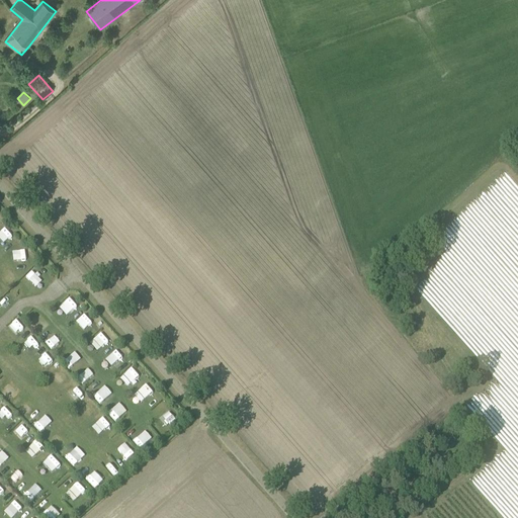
[(0,241),(2,245),(12,239),(6,229),(0,232),(0,241)]
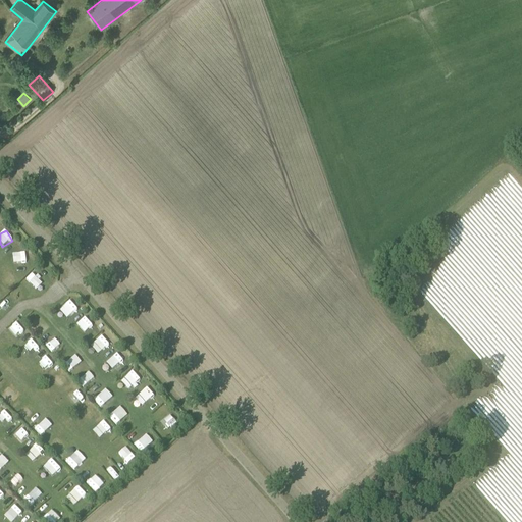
[(25,253),(15,253),(16,262),(25,262),(25,253)]
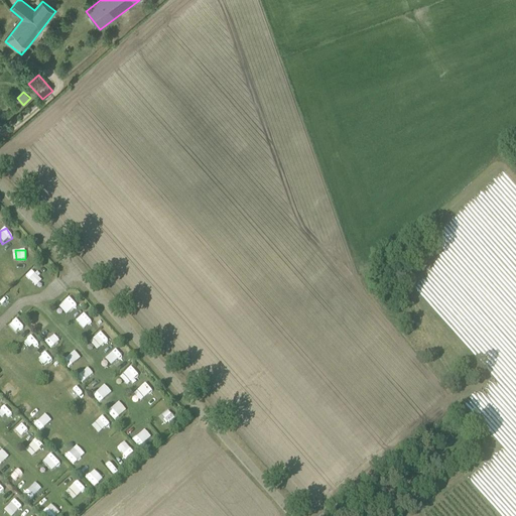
[(30,270),(25,277),(37,286),(42,280),(30,270)]
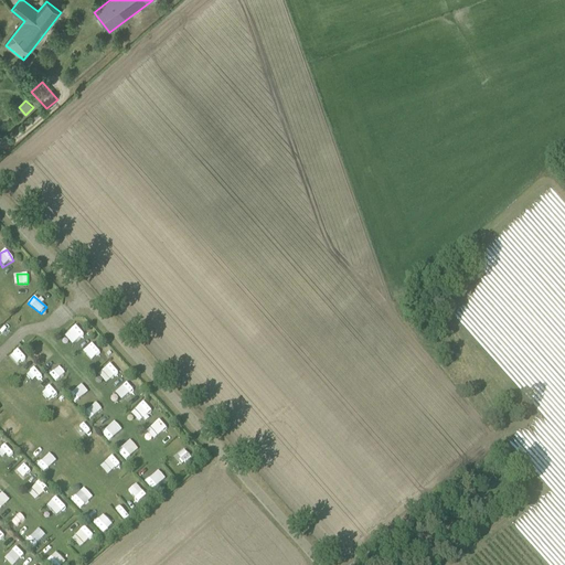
[(74,345),(84,334),(75,326),(65,337),(74,345)]
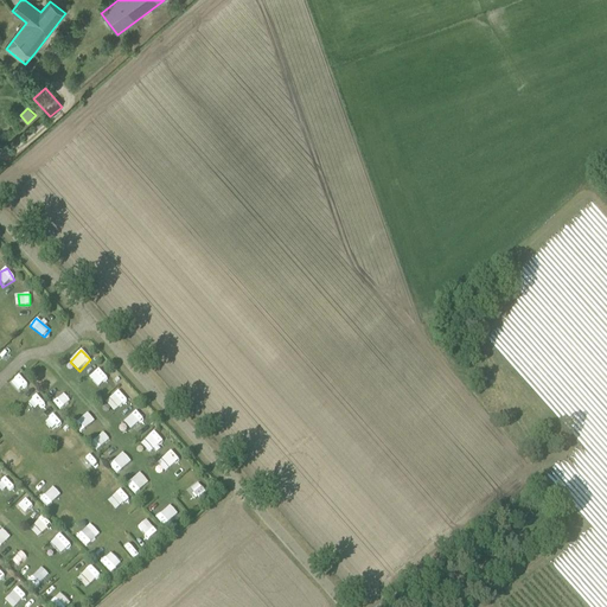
[(44,391),(58,378),(48,369),(34,381),(44,391)]
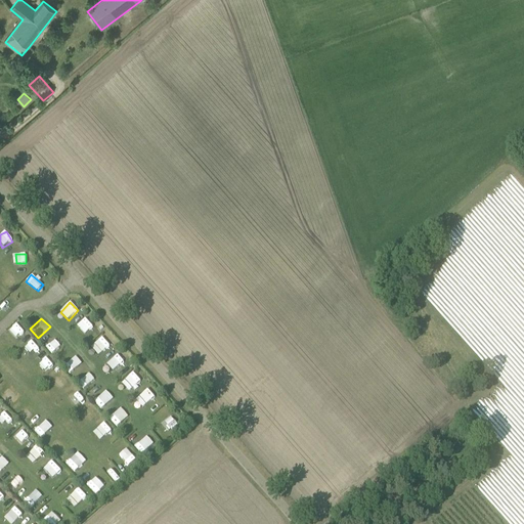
[(77,325),(85,335),(93,326),(85,318),(77,325)]
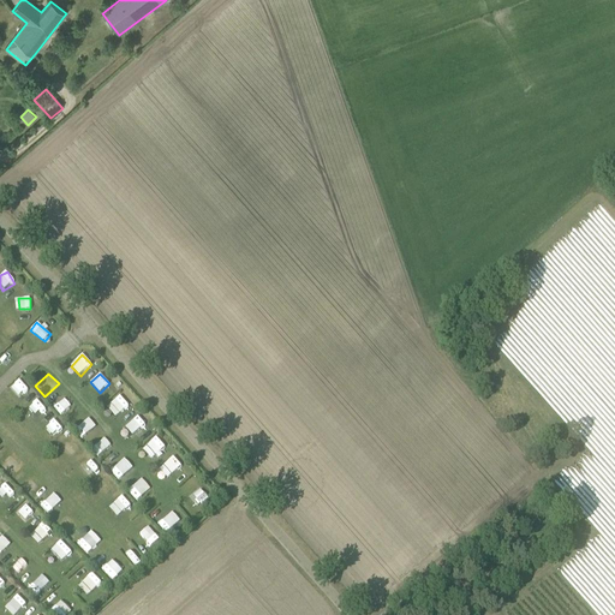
[(107,408),(115,416),(127,404),(119,395),(107,408)]
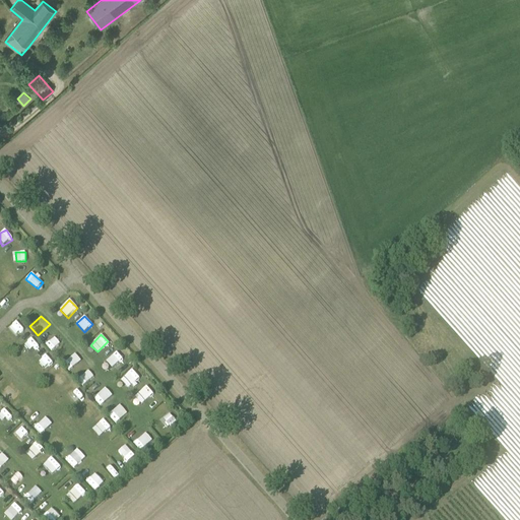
[(52,351),(62,342),(57,336),(47,345),(52,351)]
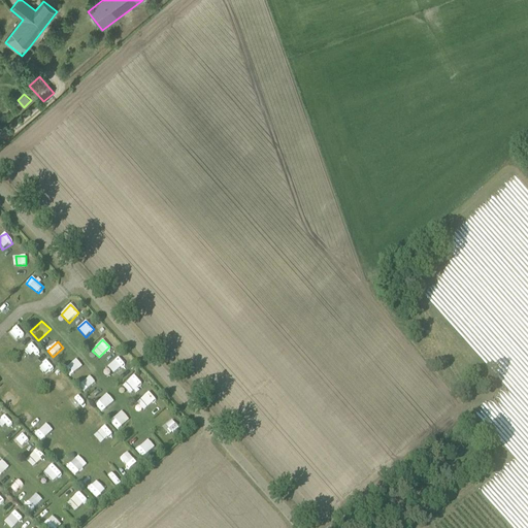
[(25,351),(31,358),(38,351),(32,343),(25,351)]
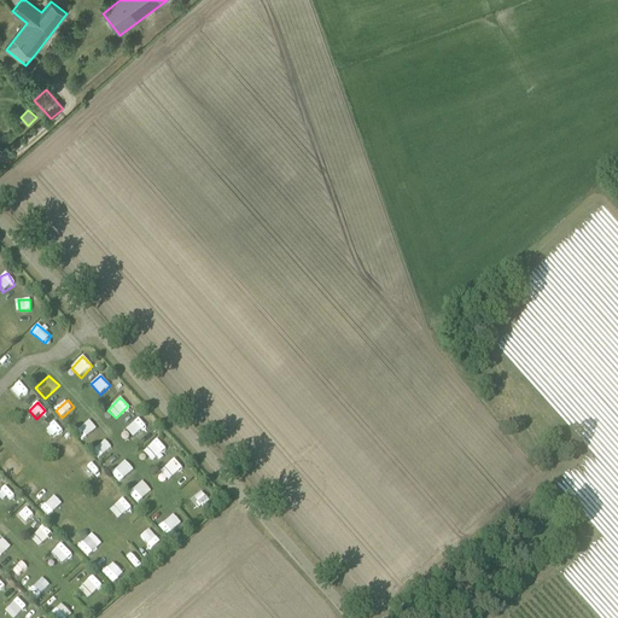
[(133,441),(138,436),(139,437),(147,429),(136,417),(123,431),(133,441)]
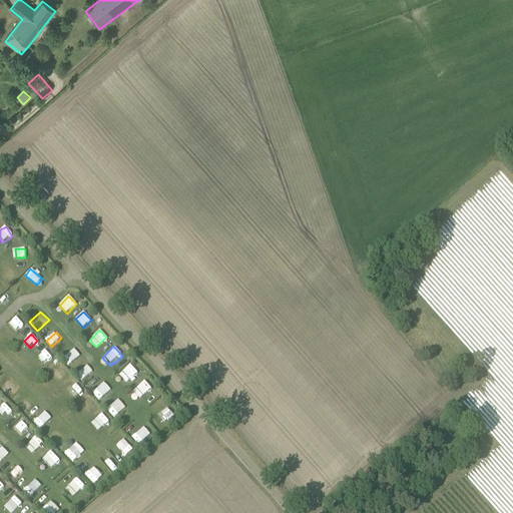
[(45,365),(52,358),(45,350),(37,357),(45,365)]
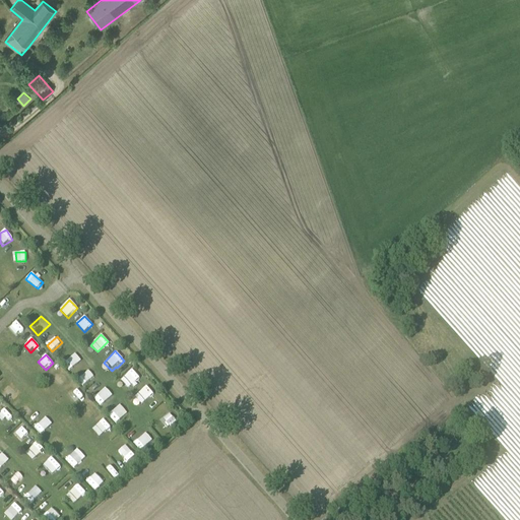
[(69,371),(80,362),(73,354),(63,364),(69,371)]
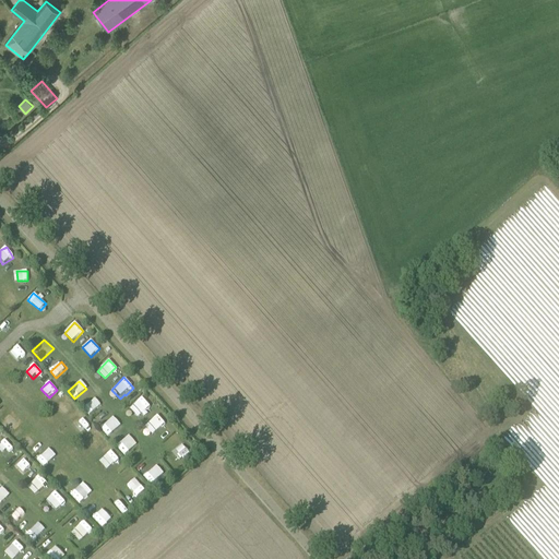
[(130,408),(139,418),(151,406),(142,397),(130,408)]
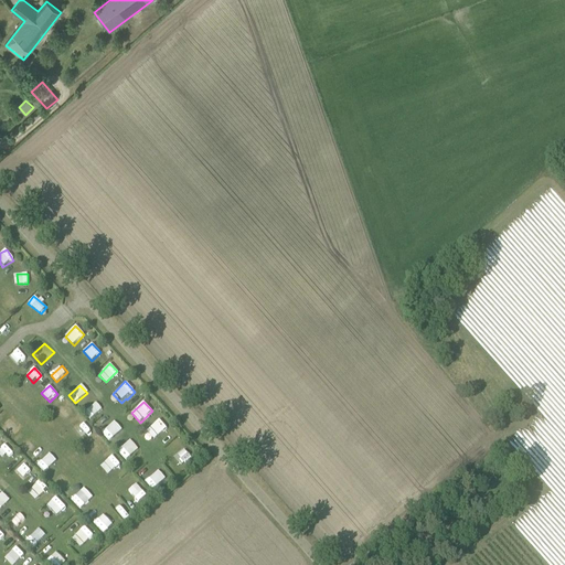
[(96,403),(85,413),(91,419),(102,409),(96,403)]
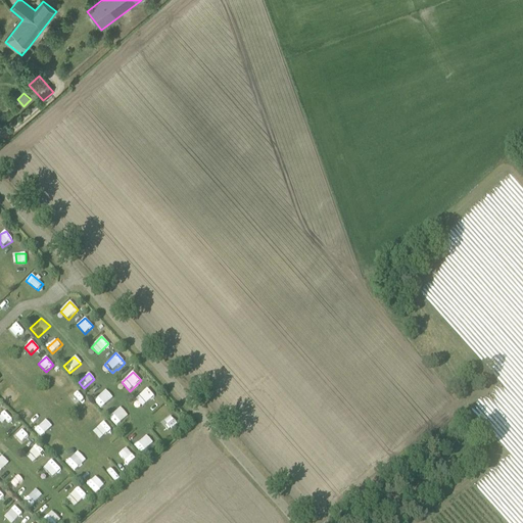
[(58,386),(67,382),(63,374),(55,378),(58,386)]
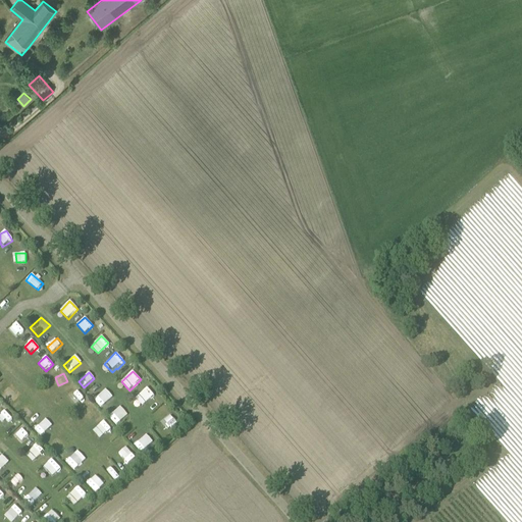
[(12,385),(2,396),(8,402),(19,393),(12,385)]
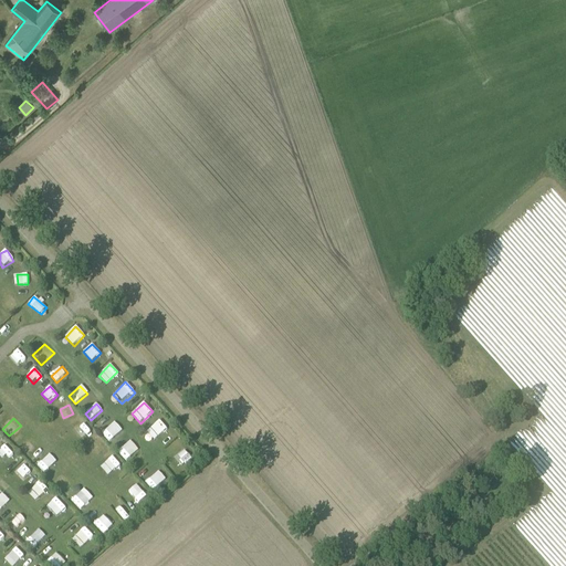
[(147,432),(155,440),(168,429),(159,420),(147,432)]
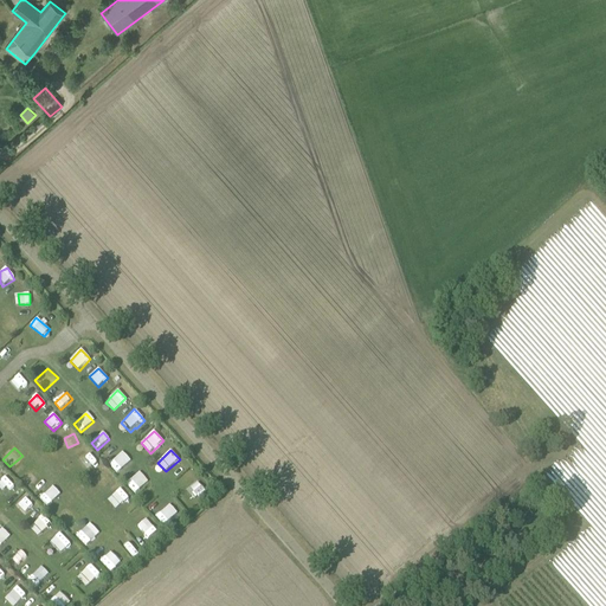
[(83,471),(95,461),(86,451),(75,463),(83,471)]
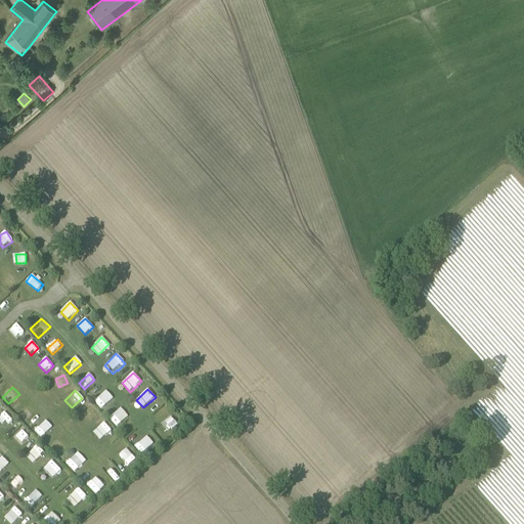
[(106,391),(94,400),(101,409),(114,399),(106,391)]
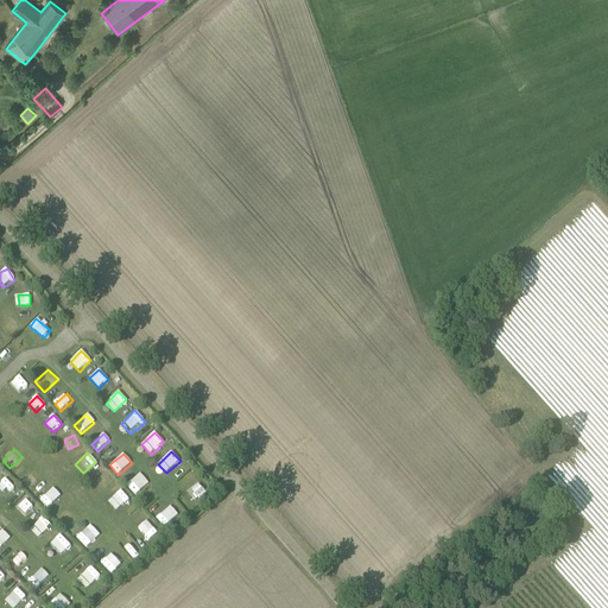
[(21,480),(29,488),(42,476),(35,469),(21,480)]
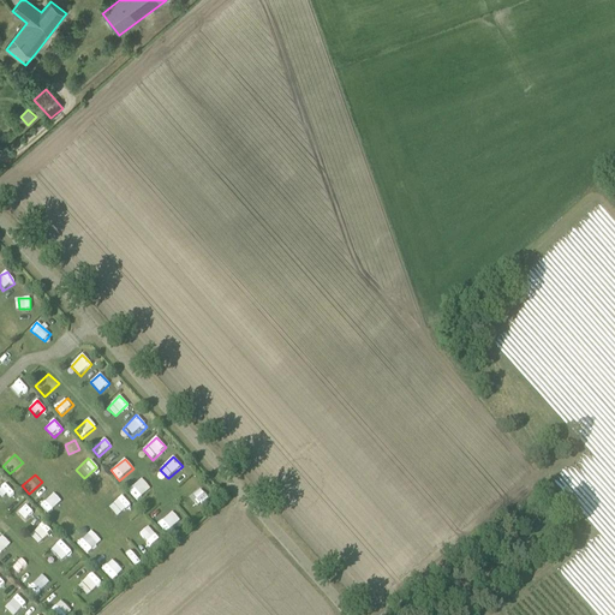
[(99,496),(113,487),(108,478),(93,489),(99,496)]
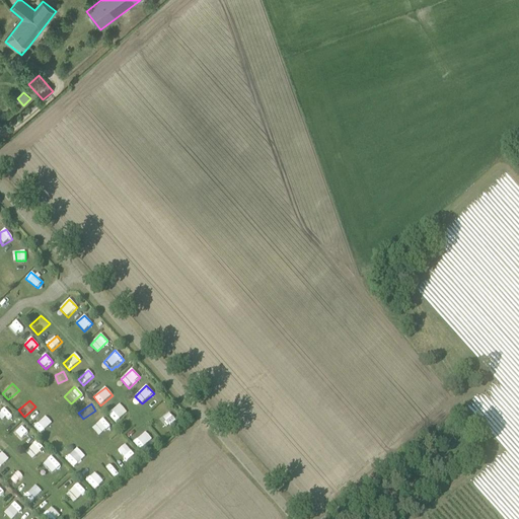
[(117,423),(127,413),(120,404),(108,415),(117,423)]
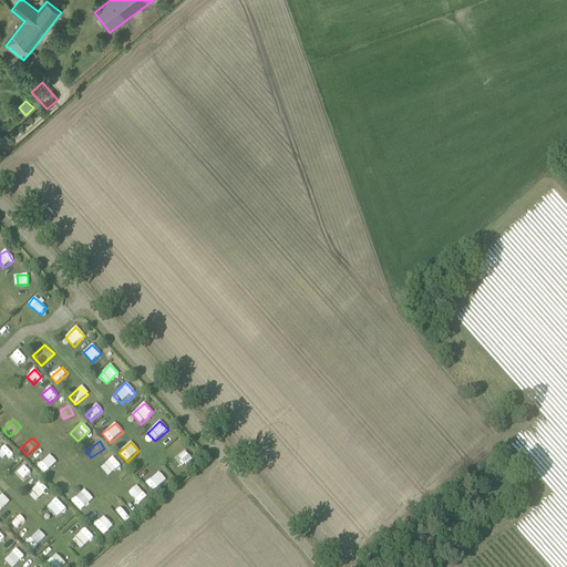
[(0,451),(0,465),(1,466),(13,454),(6,446),(0,451)]
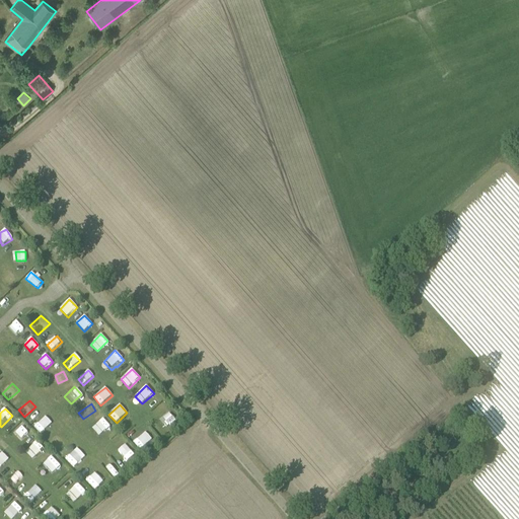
[(162,419),(168,426),(175,421),(169,413),(162,419)]
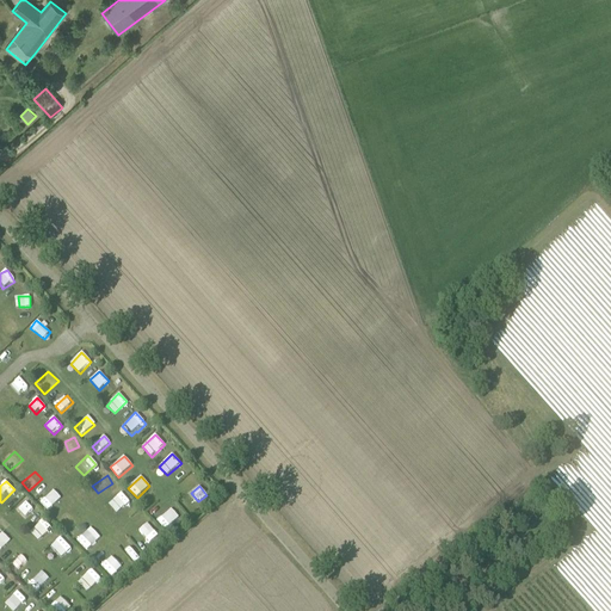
[(47,510),(60,500),(54,492),(41,501),(47,510)]
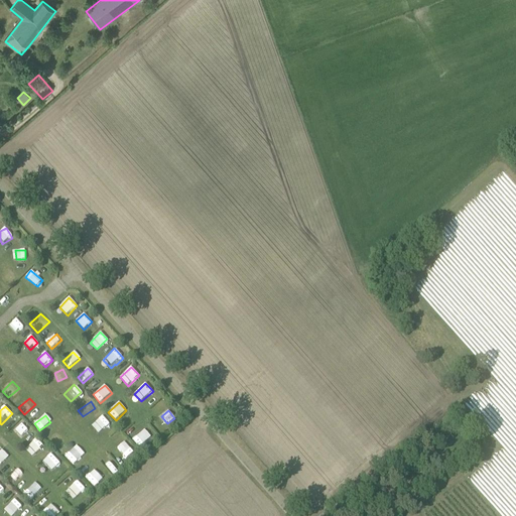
[(103,416),(97,423),(105,430),(111,423),(103,416)]
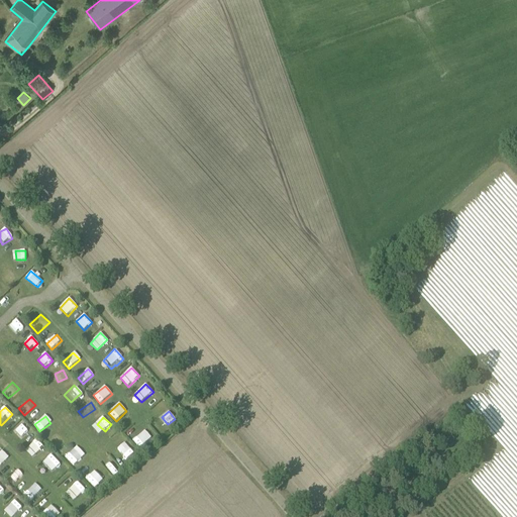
[(21,426),(16,432),(22,437),(27,432),(21,426)]
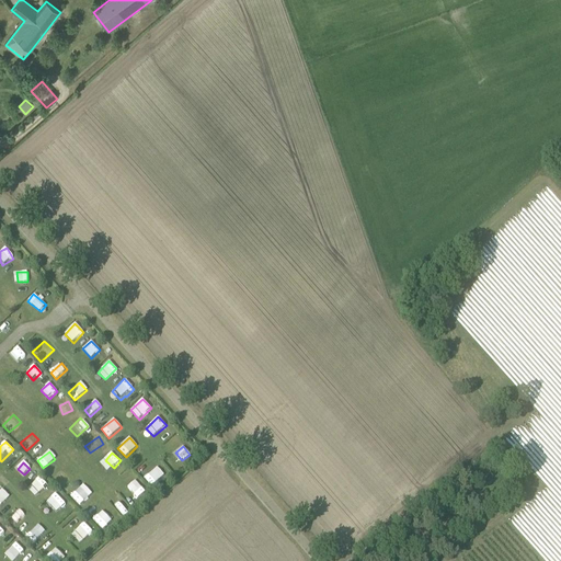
[(151,487),(164,474),(157,467),(145,478),(151,487)]
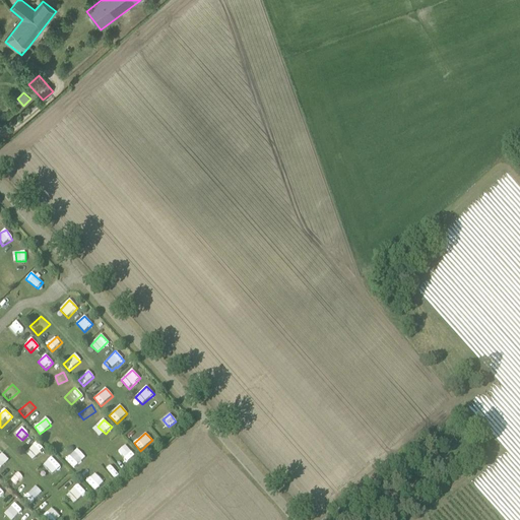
[(38,455),(42,448),(37,445),(33,452),(38,455)]
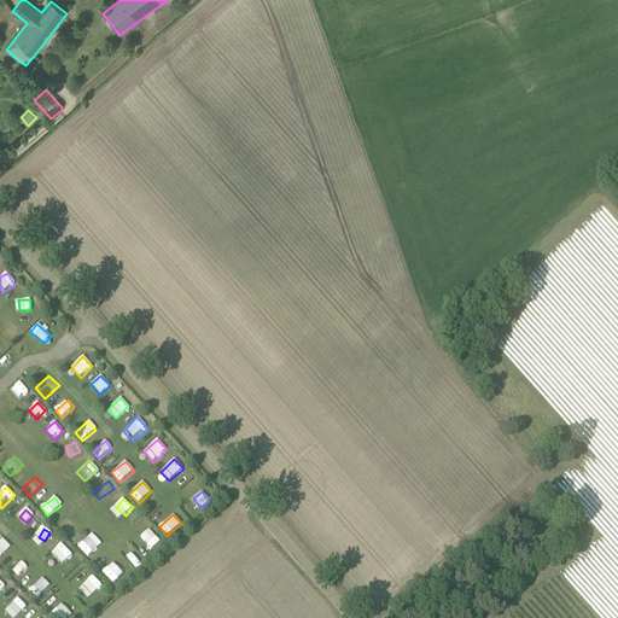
[(150,529),(140,536),(150,549),(161,541),(150,529)]
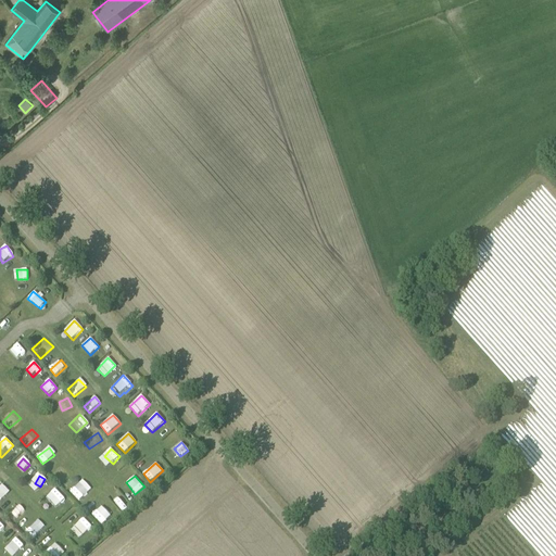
[(71,491),(79,501),(91,490),(83,480),(71,491)]
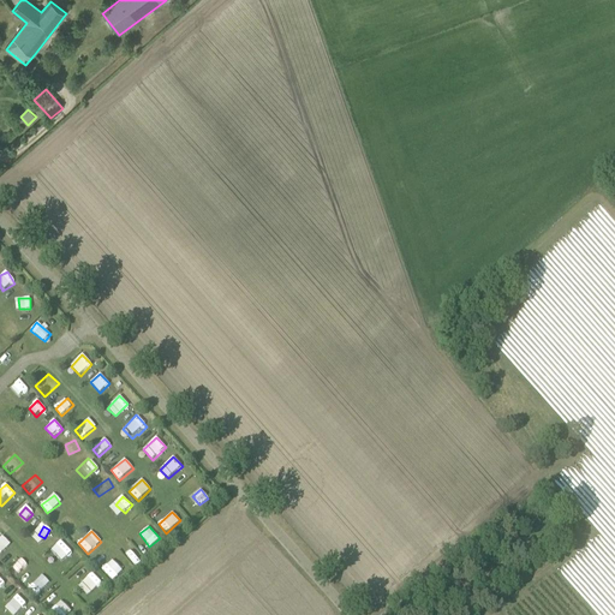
[(0,554),(11,544),(3,536),(0,537),(0,554)]
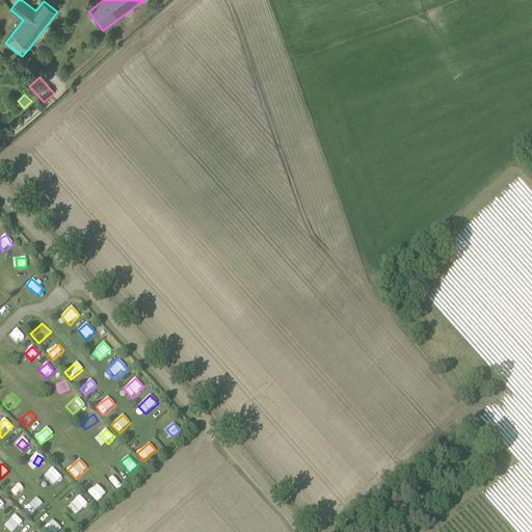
[(44,476),(53,486),(62,478),(53,468),(44,476)]
